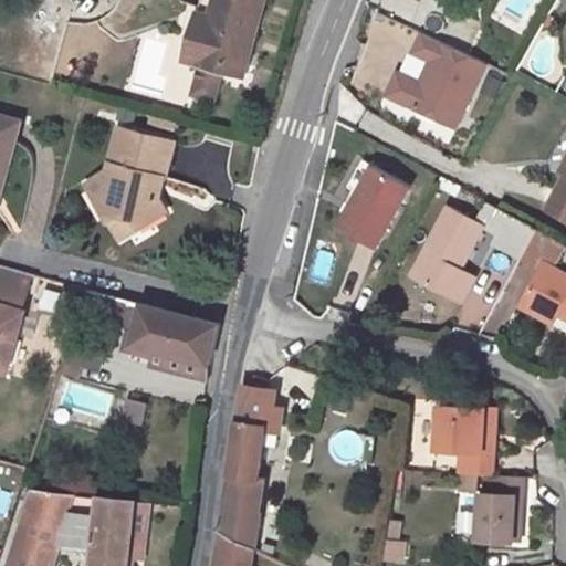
[(217,0),(213,17),(207,39),(192,34),(186,60),(224,70),(227,59),(250,65),(266,0),(217,0)]
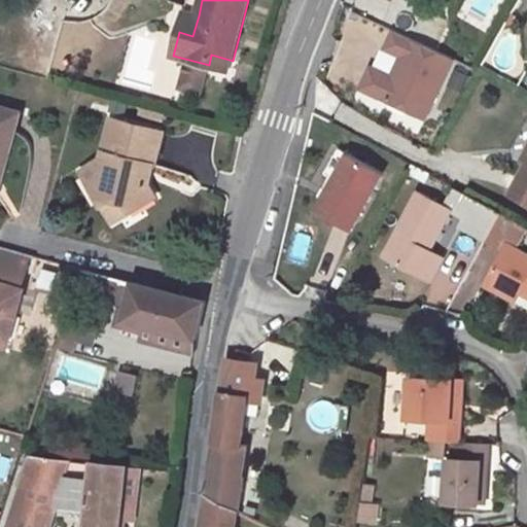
[(192,36),(199,15),(184,11),(179,32),(192,36)]
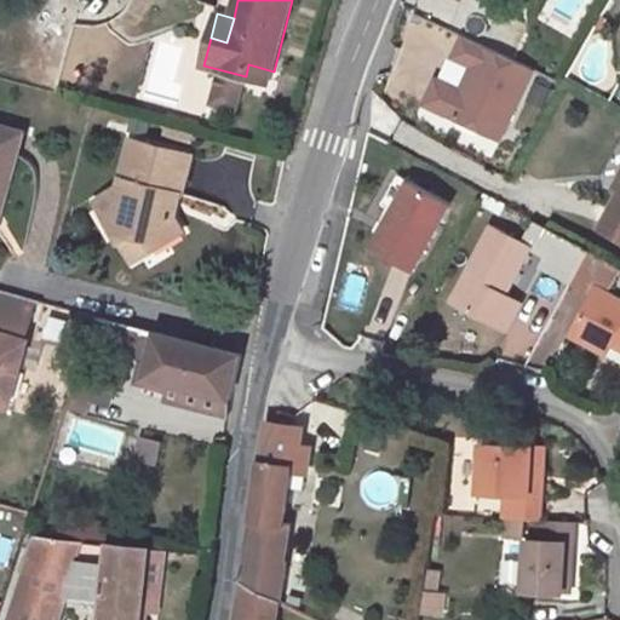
[(506,142),(534,65),(455,36),(447,59),(465,65),(458,85),(430,75),(418,109),(506,142)]
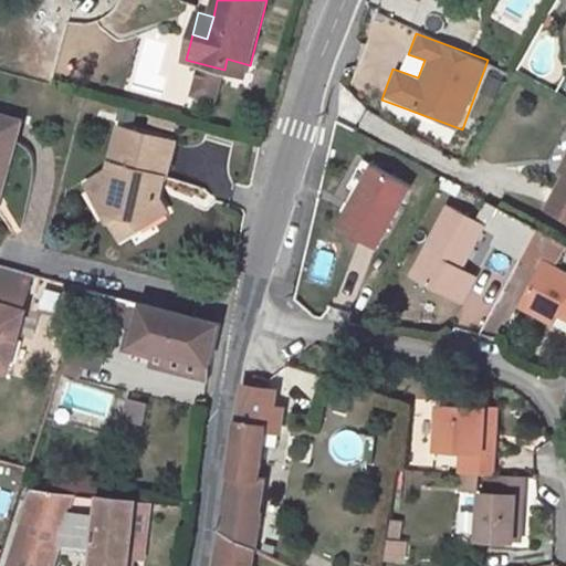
[(250,65),(227,59),(224,70),(247,76),(250,65)]
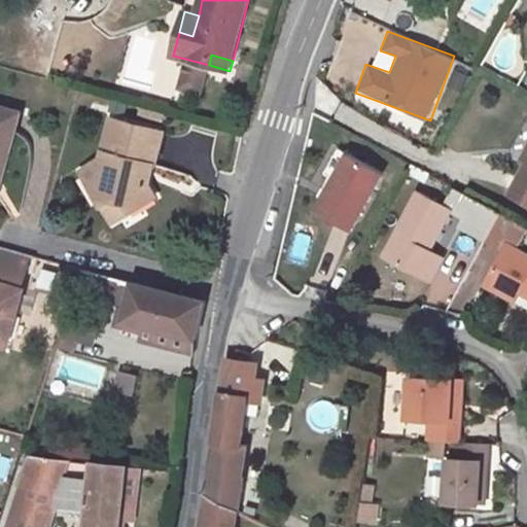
[(140,114),(163,120),(164,112),(142,106),(140,114)]
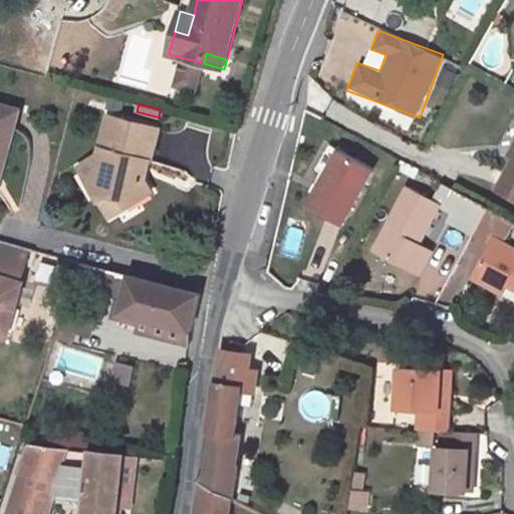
[(18,109),(0,104),(0,153),(3,143),(9,144),(18,109)]
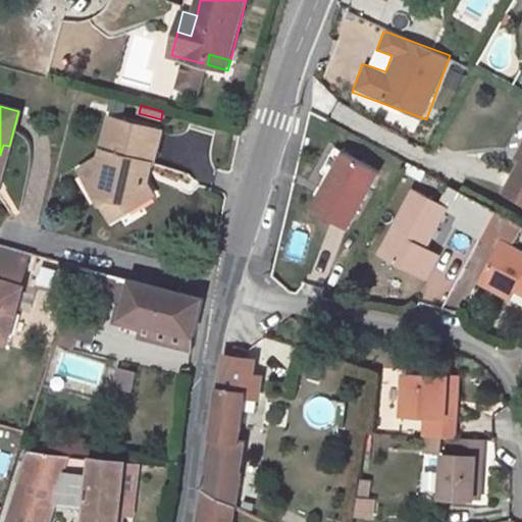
[(82,169),(112,218),(154,194),(139,169),(141,161),(152,164),(160,131),(111,117),(101,157),(82,169)]
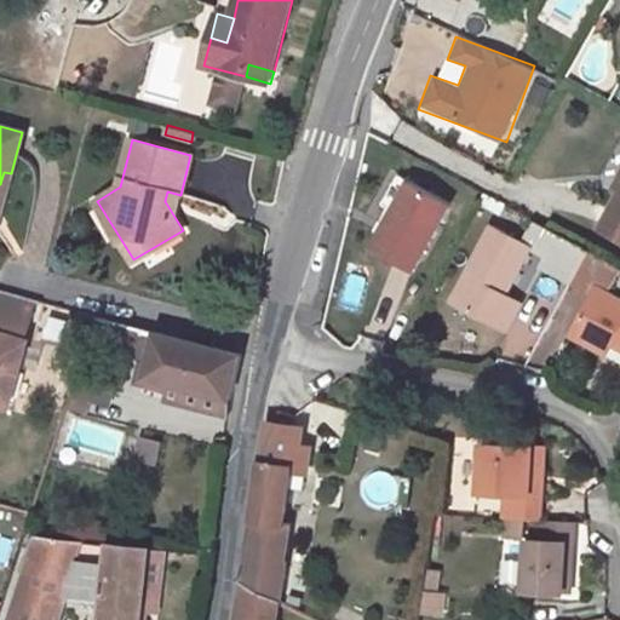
[(406,179),(389,208),(395,213),(413,183),(406,179)]
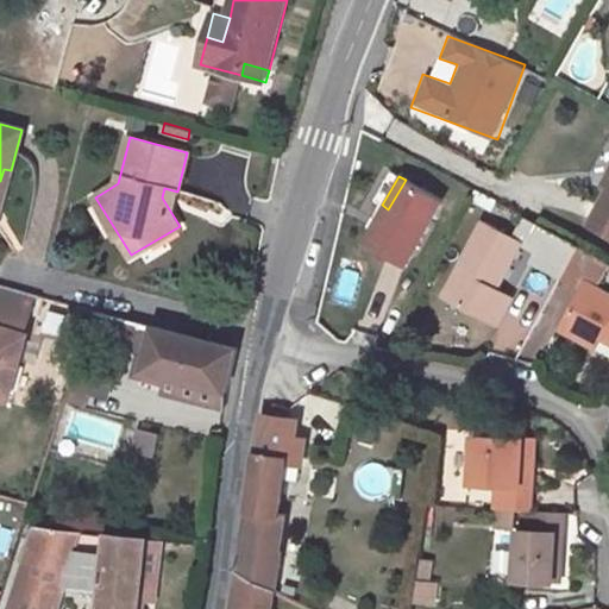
[(405,268),(444,202),(406,180),(388,209),(366,244),(405,268)]
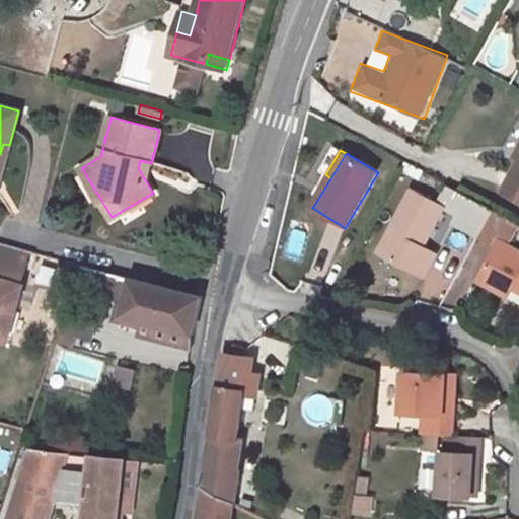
[(518,197),(518,161),(504,190),(518,197)]
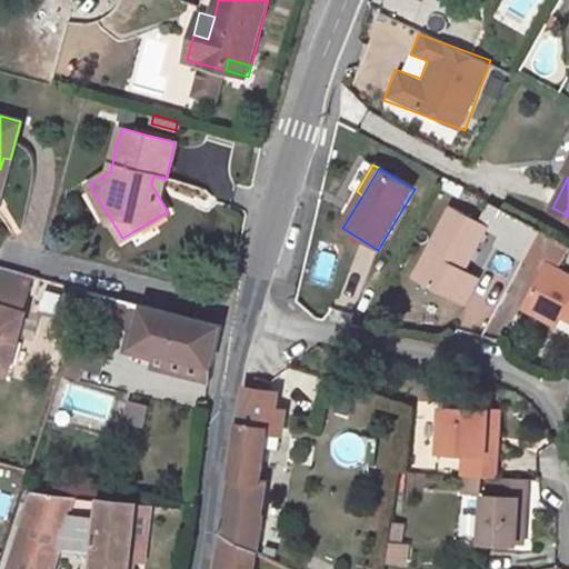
[(499,226),(508,210),(495,205),(487,219),(499,226)]
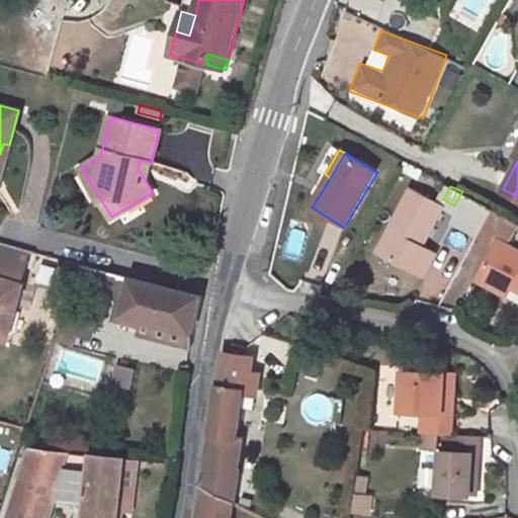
[(414,190),(377,253),(425,279),(438,257),(425,248),(448,210),(414,190)]
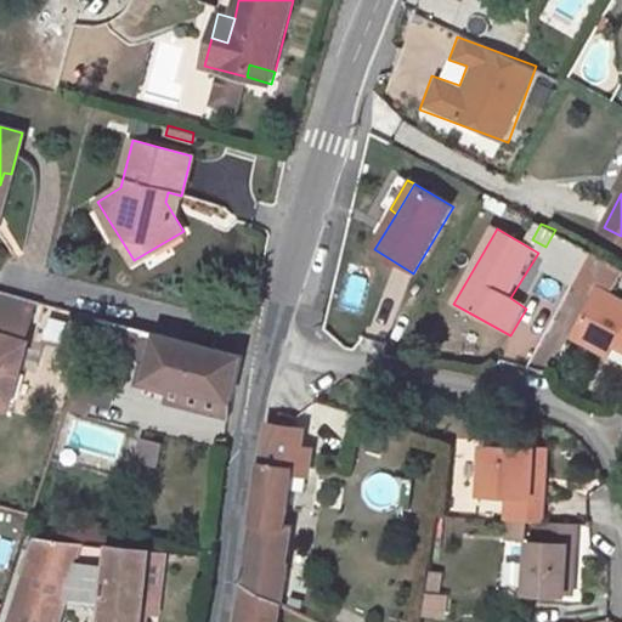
[(552,266),(582,284),(597,258),(599,254),(555,230),(546,247),(559,254),(552,266)]
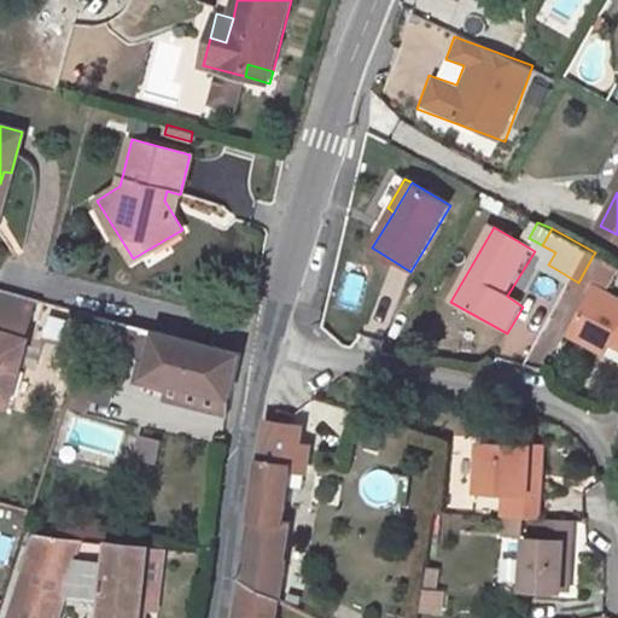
[(575,337),(608,356),(613,347),(617,349),(617,297),(612,295),(617,283),(617,269),(593,256),(578,283),(576,289),(592,297),(596,291),(600,292),(575,337)]
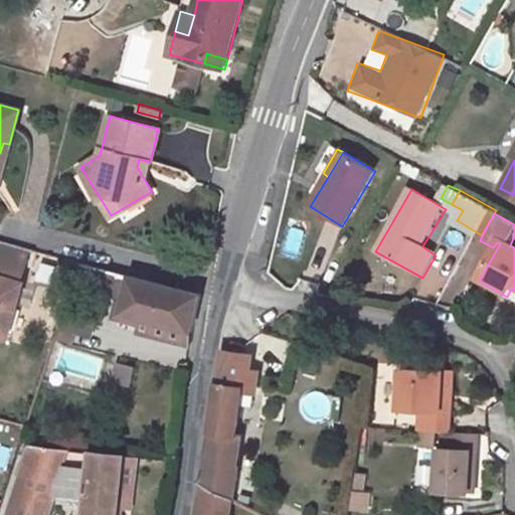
[(0,245),(27,253),(29,247),(0,239),(0,245)]
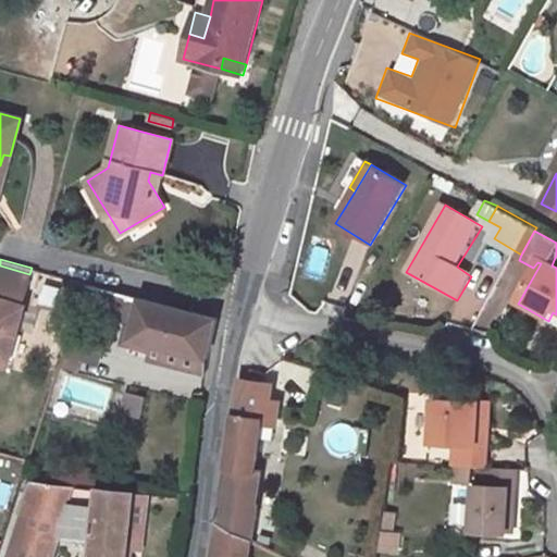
[(0,366),(8,368),(25,305),(23,302),(29,274),(0,265),(0,366)]
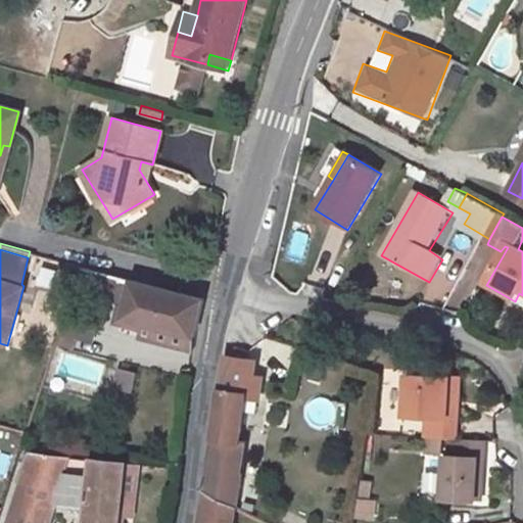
[(126,306),(124,317),(143,322),(155,325),(196,335),(205,299),(83,267),(74,293),(126,306)]
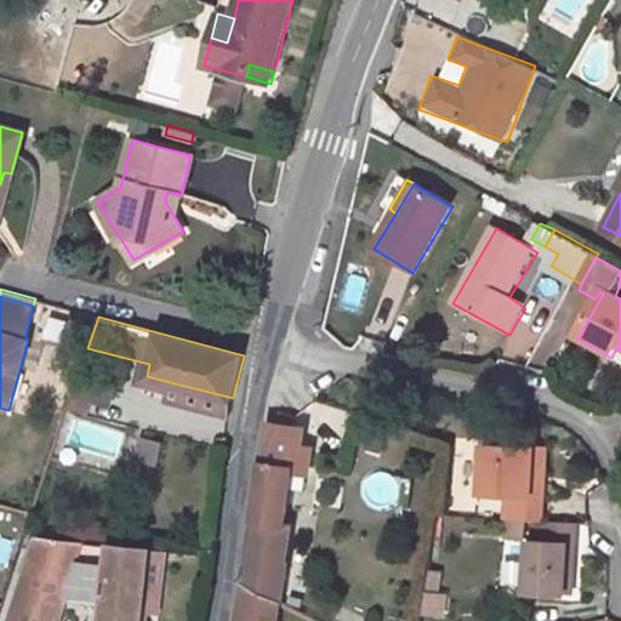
[(79,400),(109,405),(114,381),(84,376),(79,400)]
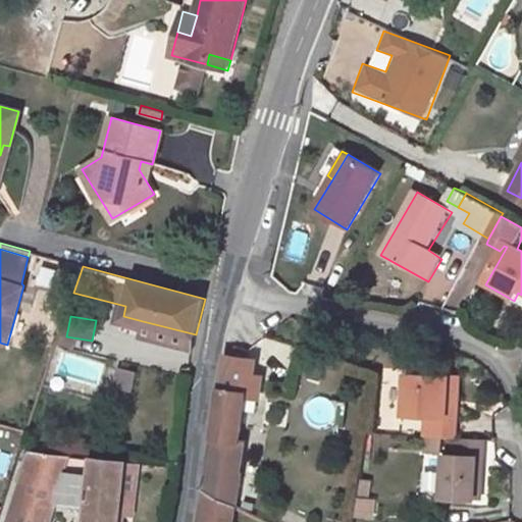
[(140,335),(151,338),(155,324),(143,321),(140,335)]
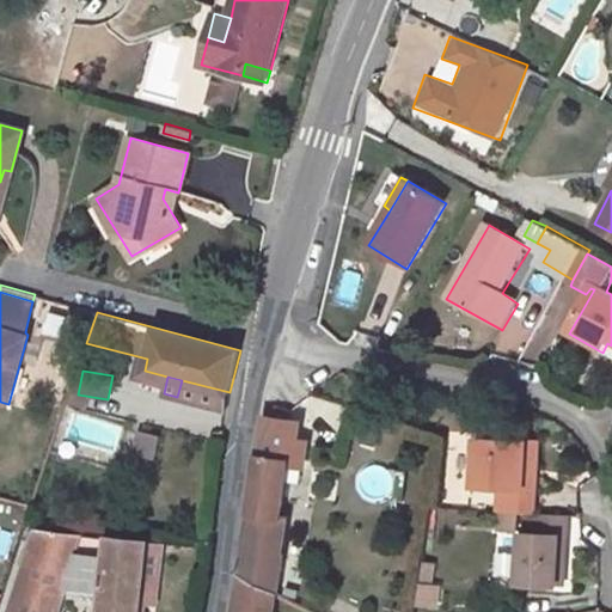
[(270,588),(294,422),(263,417),(242,574),(270,588)]
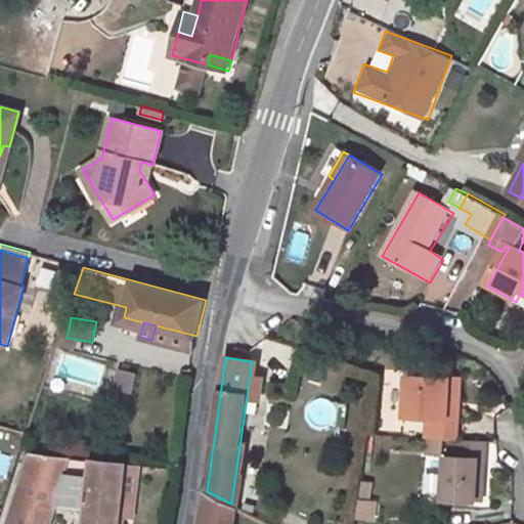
[(119,387),(135,390),(138,374),(122,370),(119,387)]
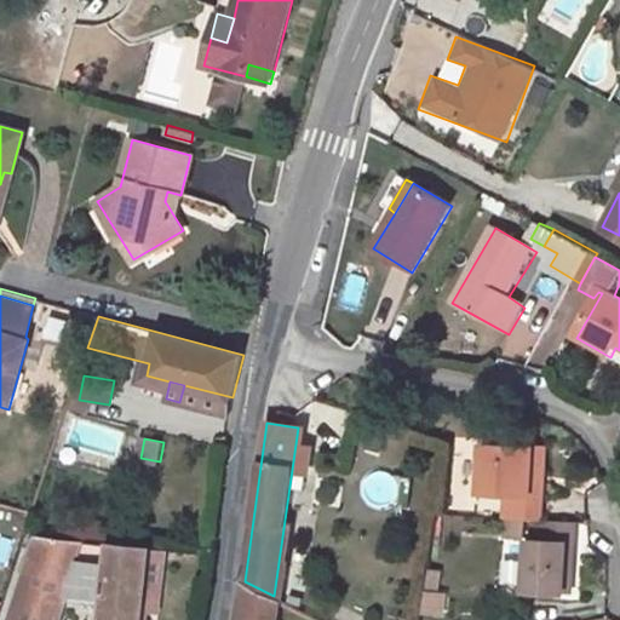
[(530,497),(533,449),(482,447),(478,497),(505,499),(504,522),(530,523),(541,523),(543,497),(530,497)]
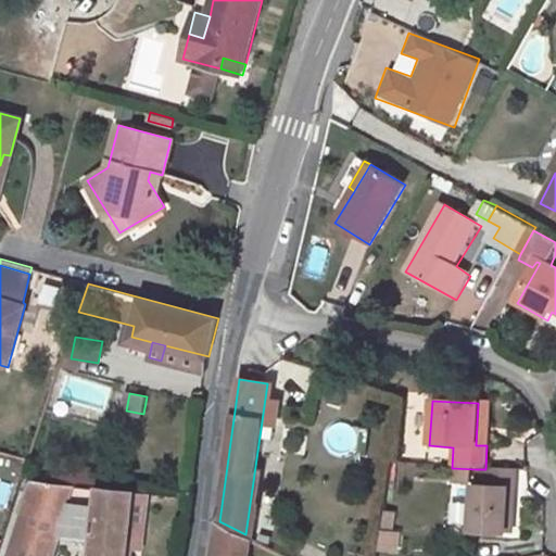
[(487,445),(489,404),(478,403),(476,445),(487,445)]
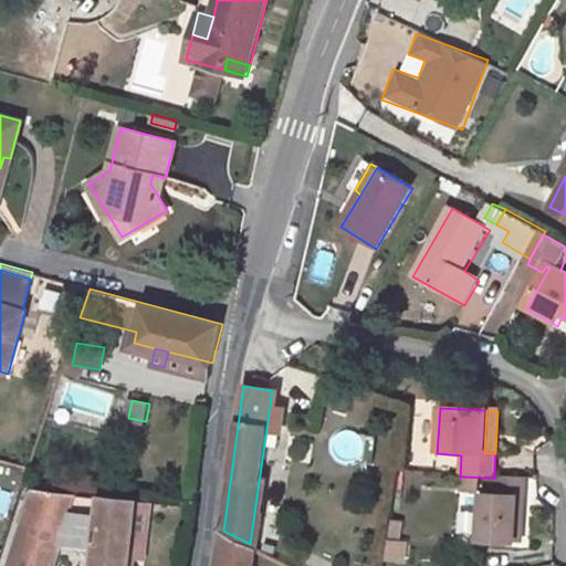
[(102,475),(63,471),(61,486),(100,491),(102,475)]
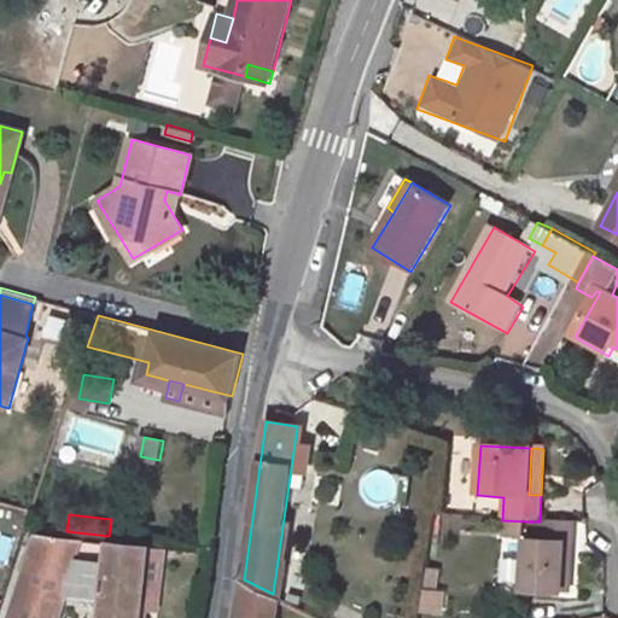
[(559,593),(564,542),(571,543),(572,524),(540,522),(529,522),(528,541),(524,541),(520,590),(559,593)]
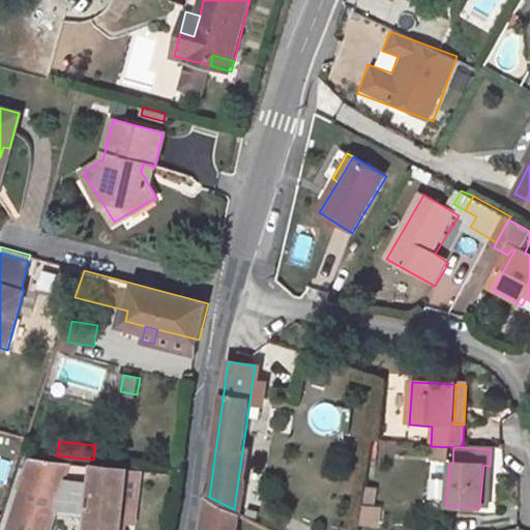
[(121,529),(123,520),(128,468),(33,458),(9,529),(50,529),(58,502),(91,507),(88,529),(121,529)]
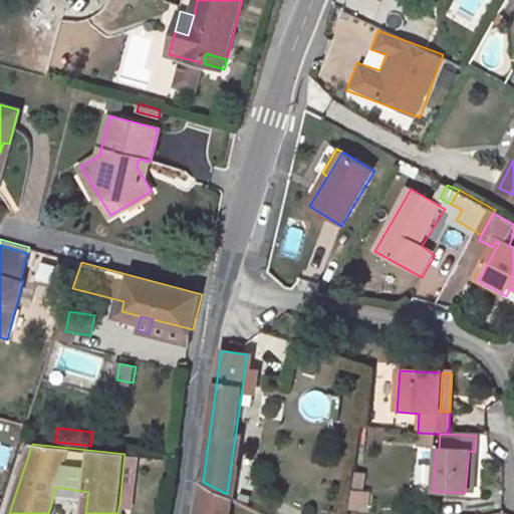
[(469,451),(465,493),(472,494),(475,452),(469,451)]
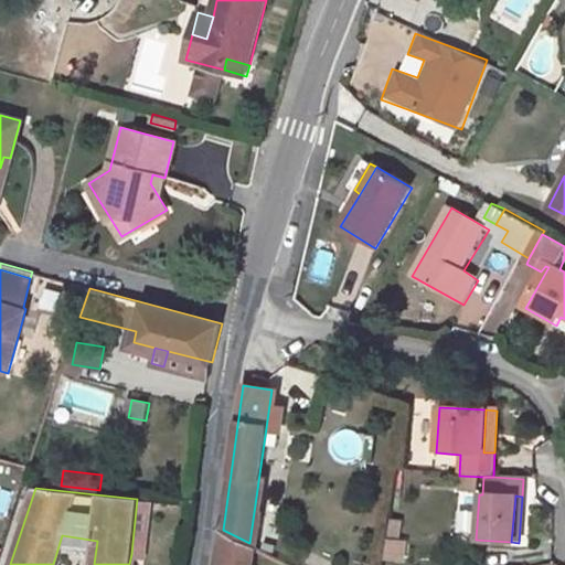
[(146,556),(152,500),(137,499),(131,554),(146,556)]
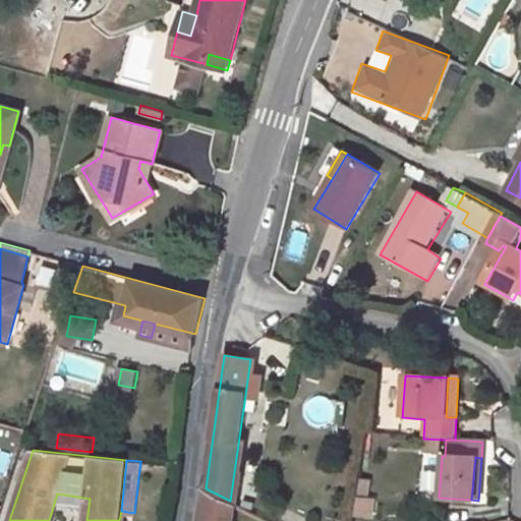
[(233,520),(236,505),(230,501),(206,488),(199,520),(233,520)]
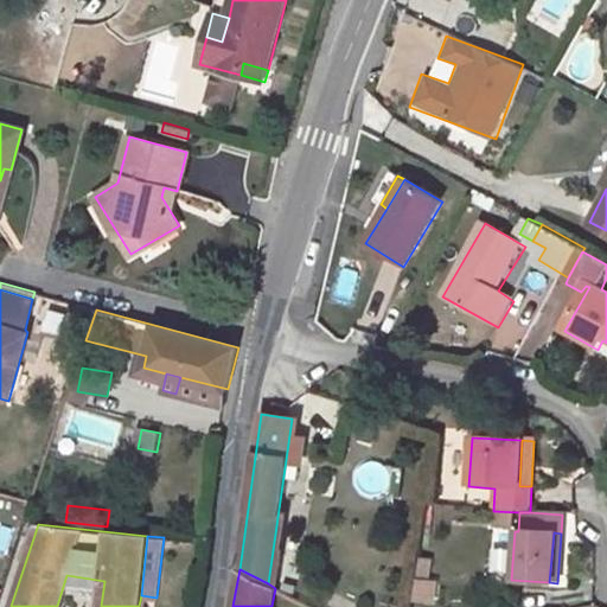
[(416,581),(414,601),(433,604),(435,583),(416,581)]
